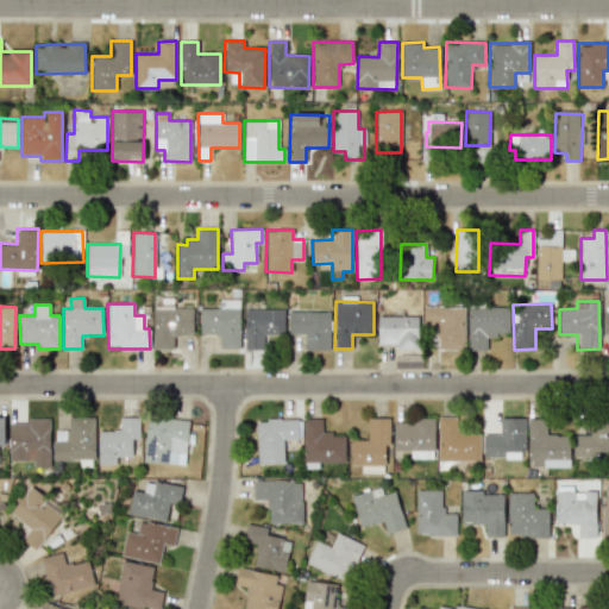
[(487,351),(487,334),(509,336),(509,307),(468,306),(468,350),(487,351)]
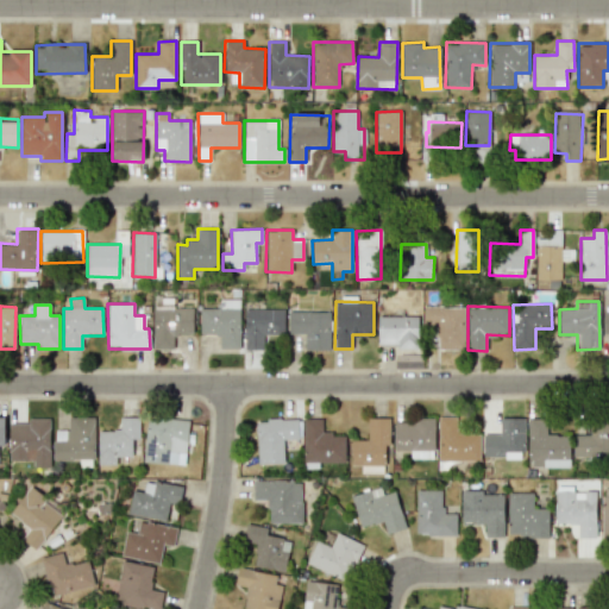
[(464,307),(422,308),(422,328),(435,327),(437,349),(465,347),(464,307)]
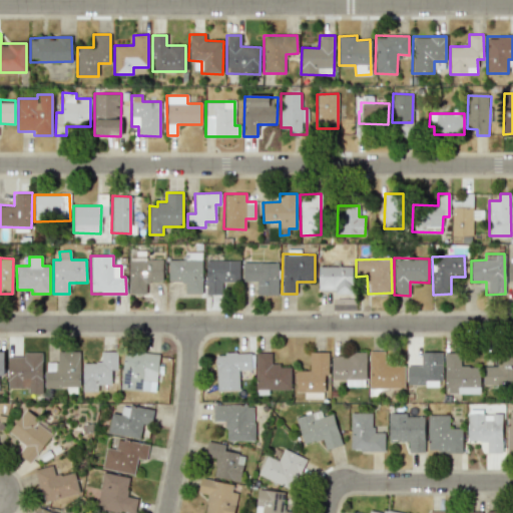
[(129,294),(145,294),(145,281),(162,281),(162,260),(128,260),(129,294)]
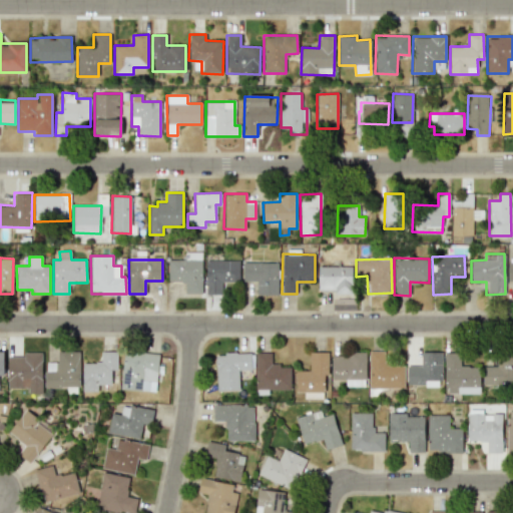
[(168,282),(184,282),(185,294),(202,294),(201,260),(168,260),(168,282)]
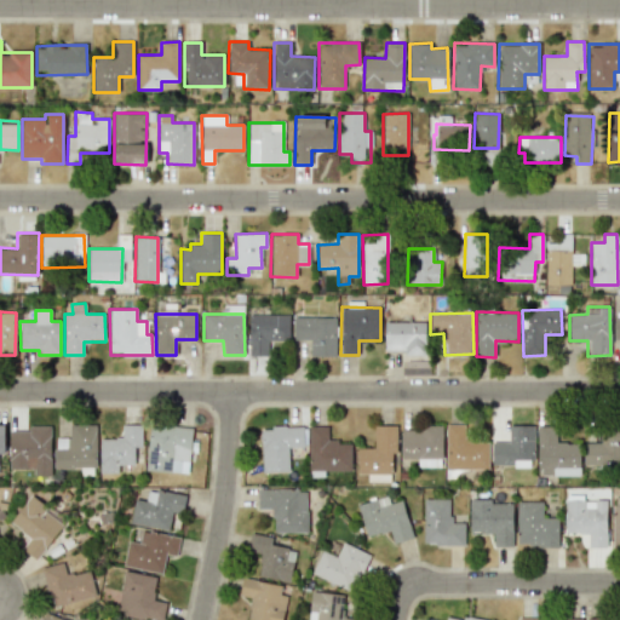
[(290,315),(250,314),(248,357),(268,357),(269,340),(290,340),(290,315)]
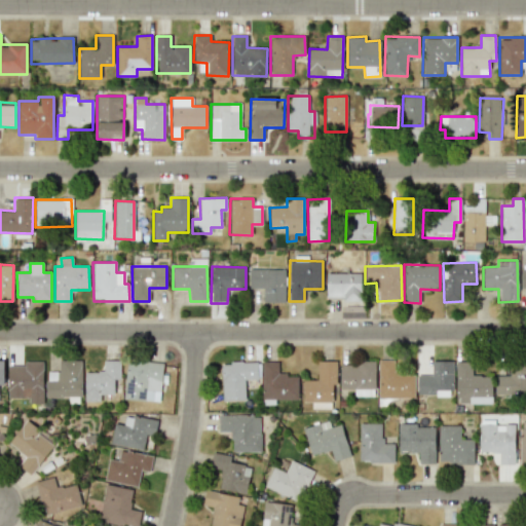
[(263,302),(286,302),(285,268),(249,269),(249,289),(263,288),(263,302)]
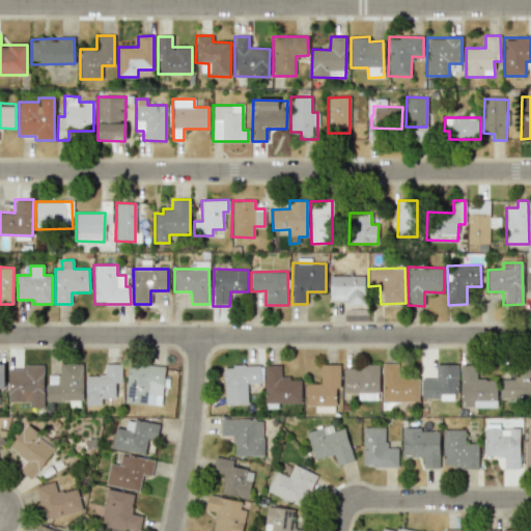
[(329,300),(346,301),(346,305),(364,305),(365,276),(329,276),(329,300)]
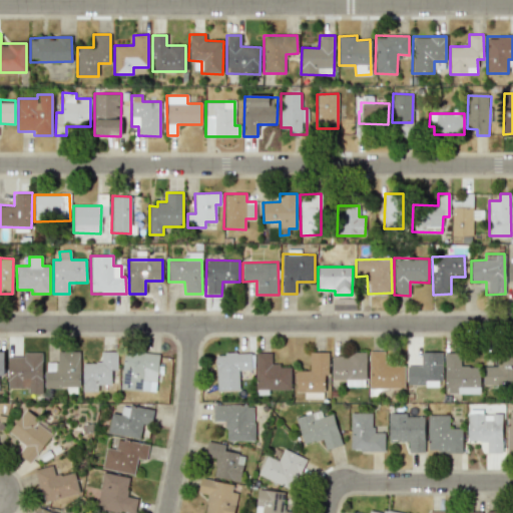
[(369,388),(404,389),(404,366),(385,366),(385,352),(369,351),(369,388)]
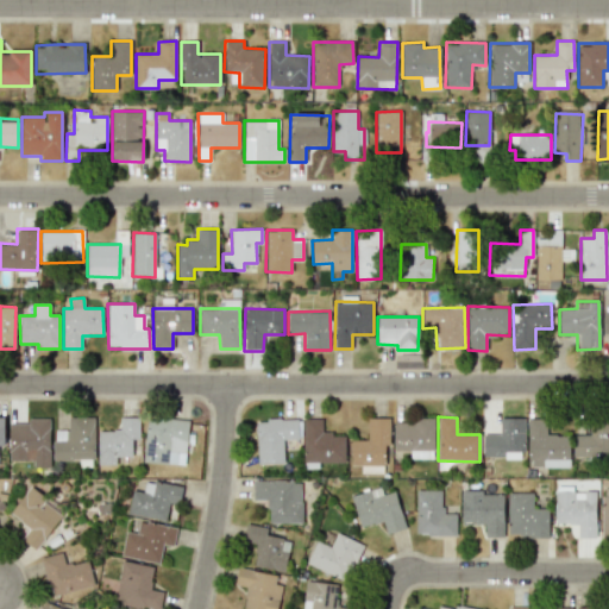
[(54,459),(94,459),(94,418),(68,418),(68,431),(54,429),(54,459)]
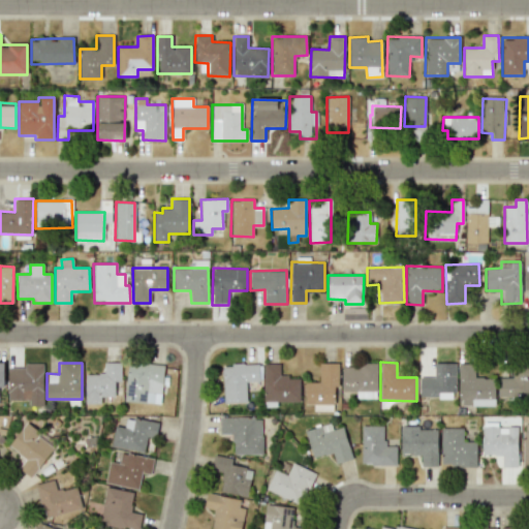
[(85,374),(85,404),(100,404),(100,397),(115,397),(115,382),(121,382),(121,363),(104,363),(103,374),(85,374)]
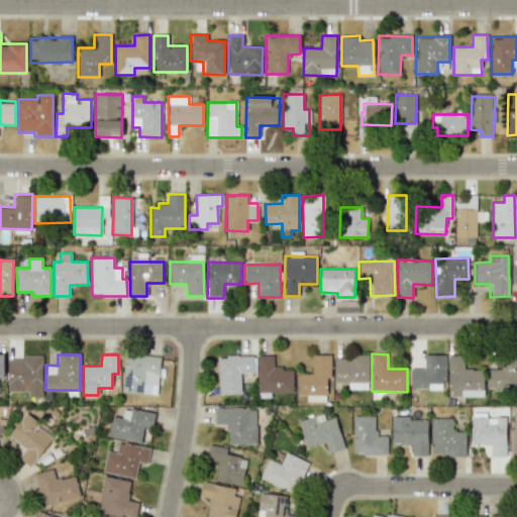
[(122,393),(158,395),(160,355),(124,354),(122,393)]
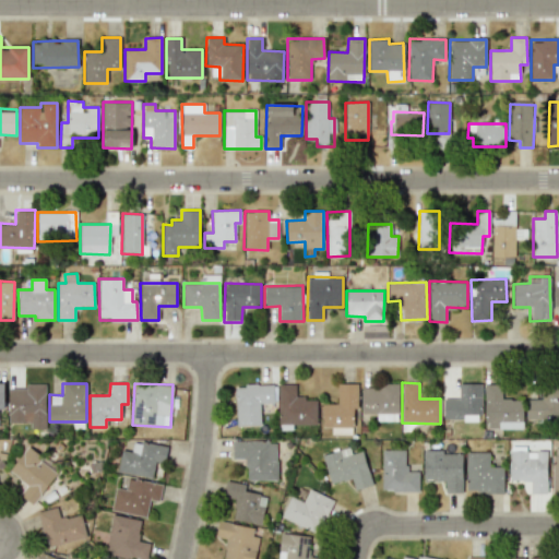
[(460,383),(460,399),(443,399),(443,420),(480,420),(480,383),(460,383)]
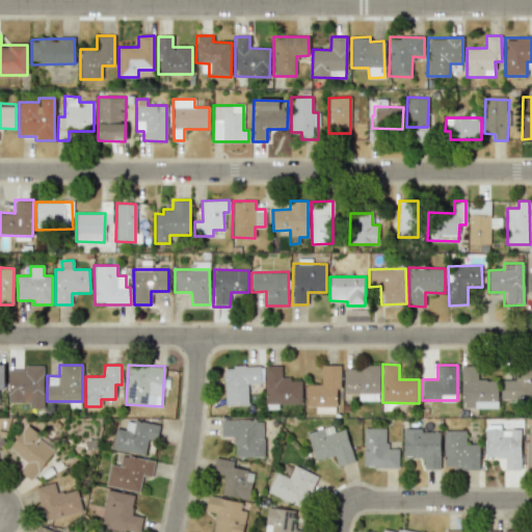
[(247,405),(247,383),(264,383),(263,366),(223,367),(224,405),(247,405)]
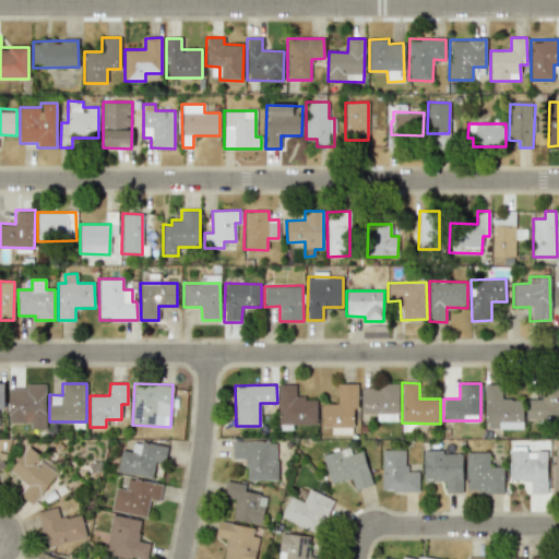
[(317,397),(296,399),(296,384),(277,384),(278,425),(317,424),(317,397)]
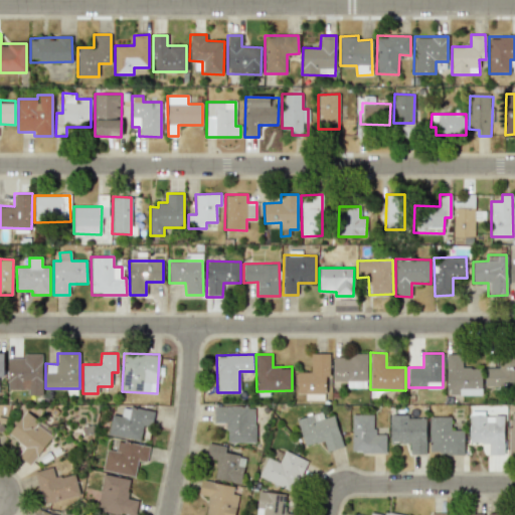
[(329,354),(311,354),(311,372),(297,372),(297,393),(306,393),(306,399),(325,400),(325,377),(329,377),(329,354)]
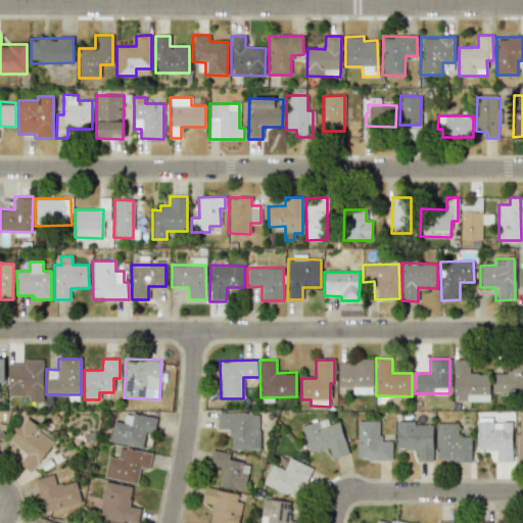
[(373,393),(372,360),(338,361),(339,387),(351,387),(351,394),(373,393)]
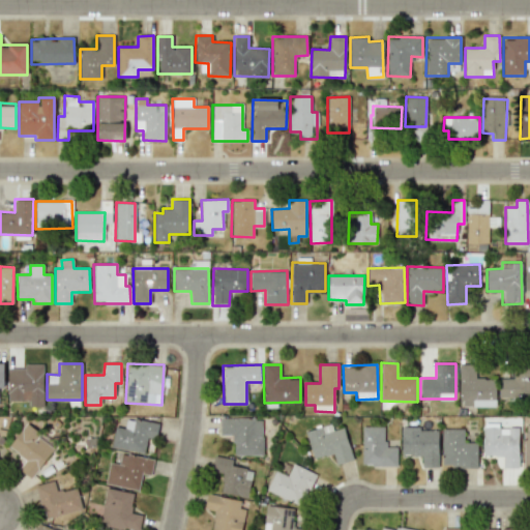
[(459,406),(496,407),(496,379),(476,378),(477,364),(460,364),(459,406)]
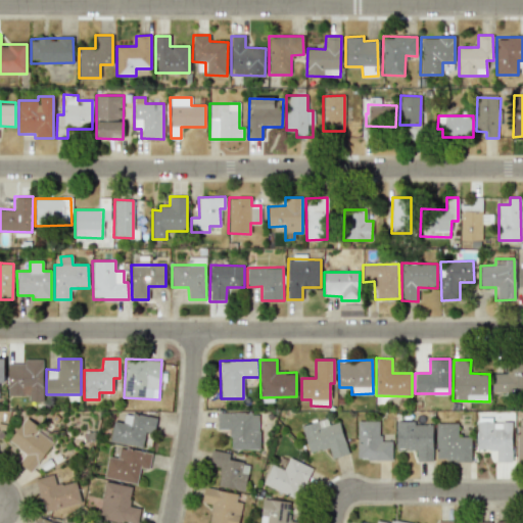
[(522,361),(506,363),(507,373),(492,374),(492,394),(522,393),(522,361)]
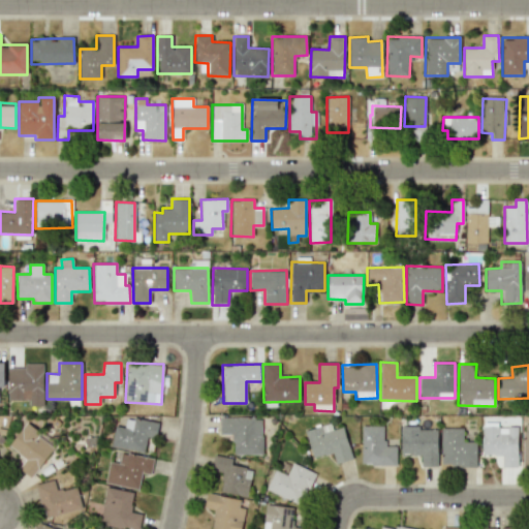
[(43,366),(7,366),(7,400),(29,400),(29,406),(43,406),(43,366)]
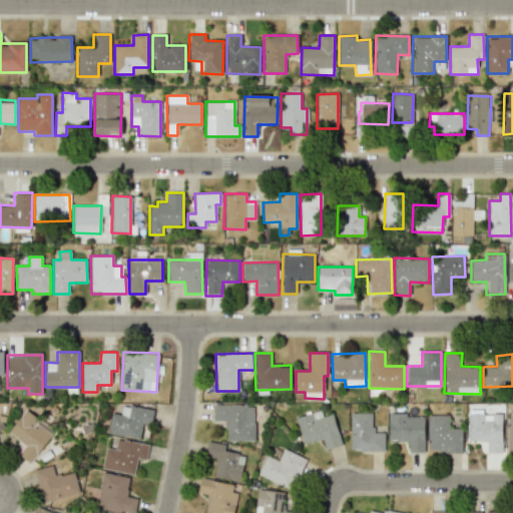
[(139,438),(141,427),(150,428),(153,411),(113,403),(108,433),(139,438)]
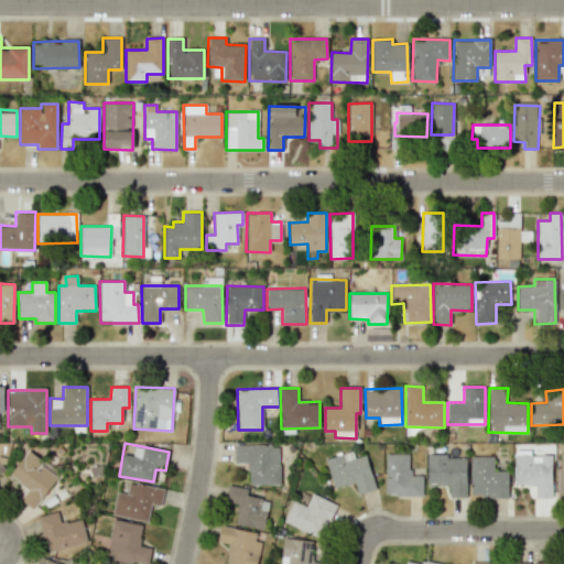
[(280,484),(279,444),(234,445),(234,463),(248,463),(248,485),(280,484)]
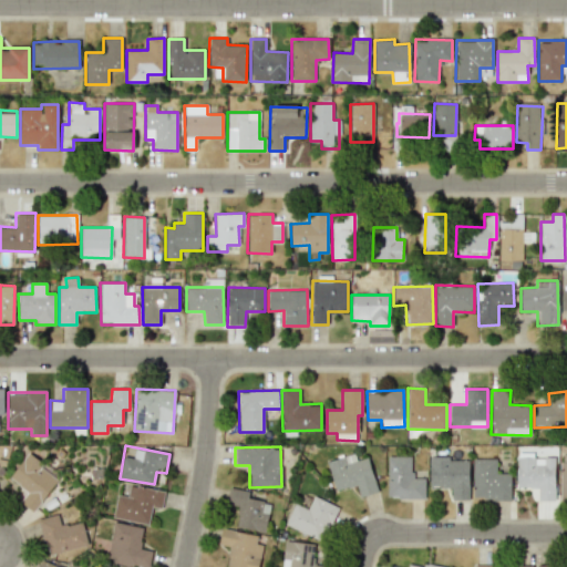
[(537,501),(555,501),(555,456),(548,456),(548,447),(528,446),(527,453),(517,452),(516,487),(538,488),(537,501)]
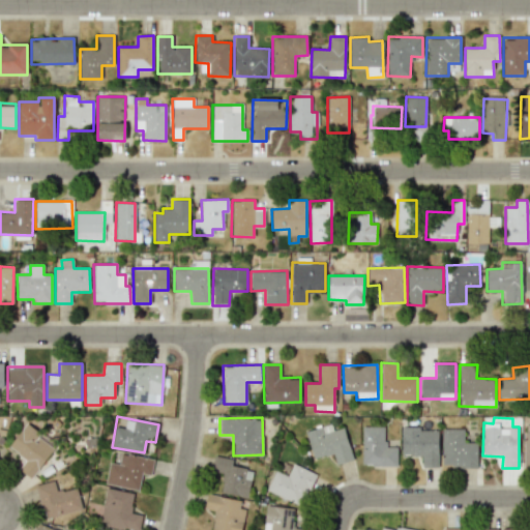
[(19,469),(30,478),(53,449),(37,437),(41,432),(28,421),(8,446),(25,460),(19,469)]
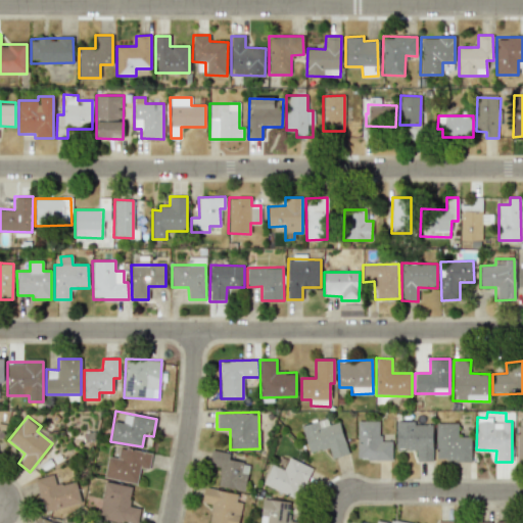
[(301,425),(310,453),(329,447),(332,459),(348,454),(339,422),(328,425),(327,419),(301,425)]
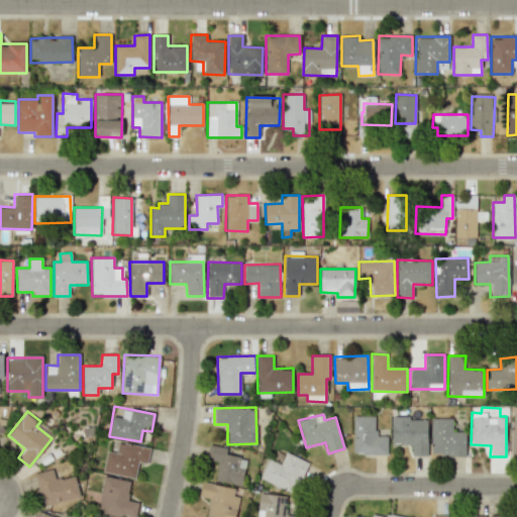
[(353,454),(388,453),(387,435),(376,436),(376,415),(352,416),(353,454)]
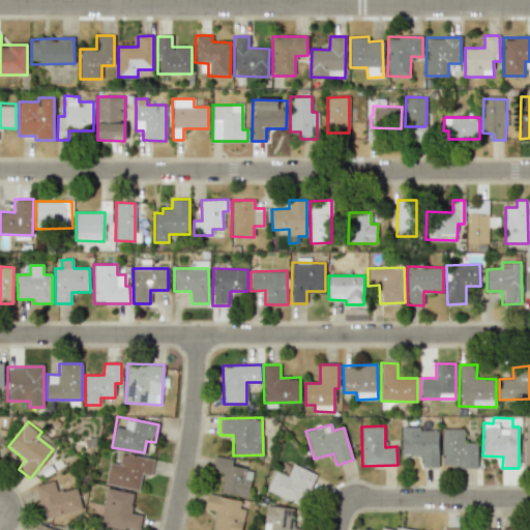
[(402,455),(421,455),(422,468),(439,468),(438,428),(402,429),(402,455)]
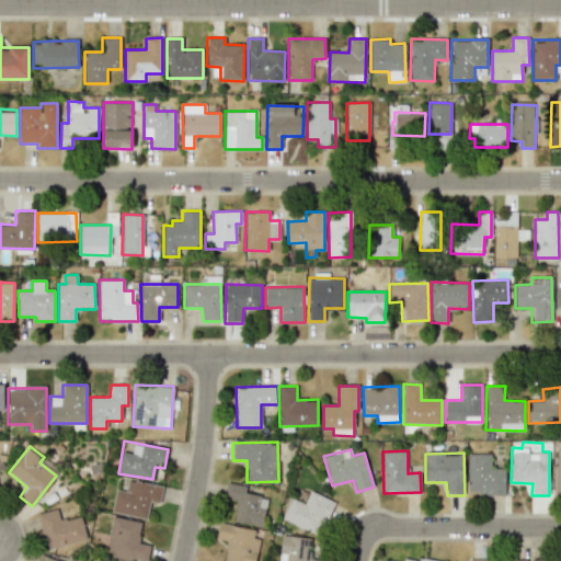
[(491,454),(468,455),(468,494),(505,494),(504,468),(491,468),(491,454)]
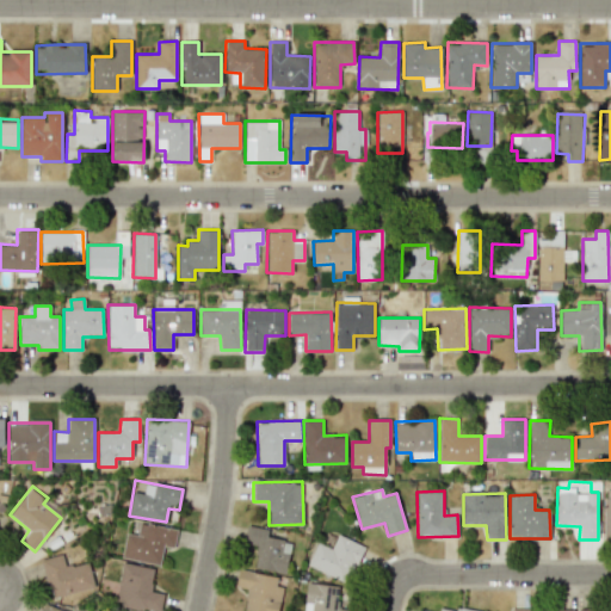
[(160,565),(162,545),(173,548),(176,529),(139,524),(137,535),(125,534),(122,559),(160,565)]
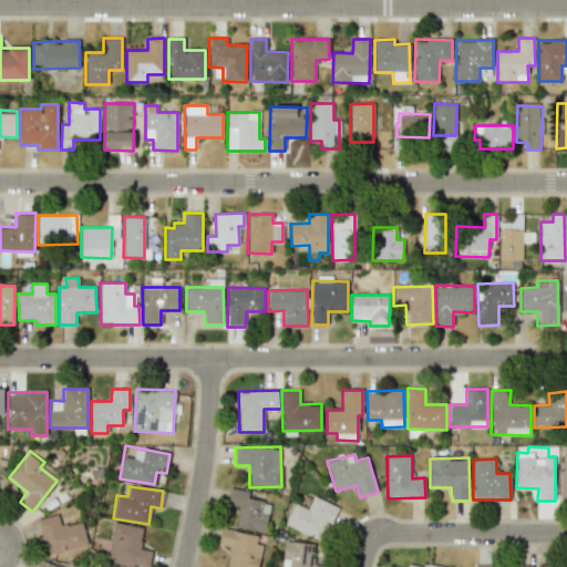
[(269,502),(248,500),(249,492),(229,488),(227,505),(238,506),(235,528),(266,532),(269,502)]
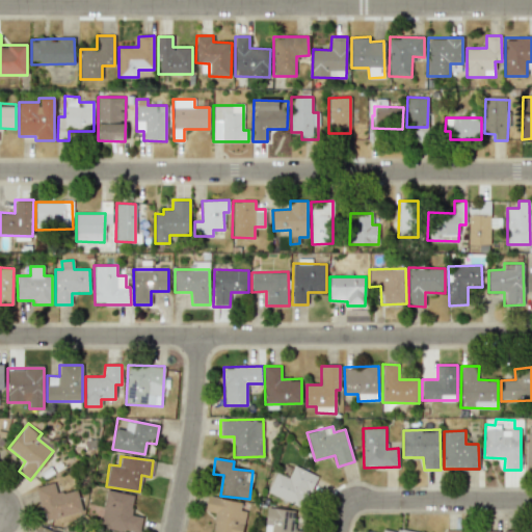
[(267,493),(303,508),(318,476),(294,466),(289,478),(276,472),(267,493)]
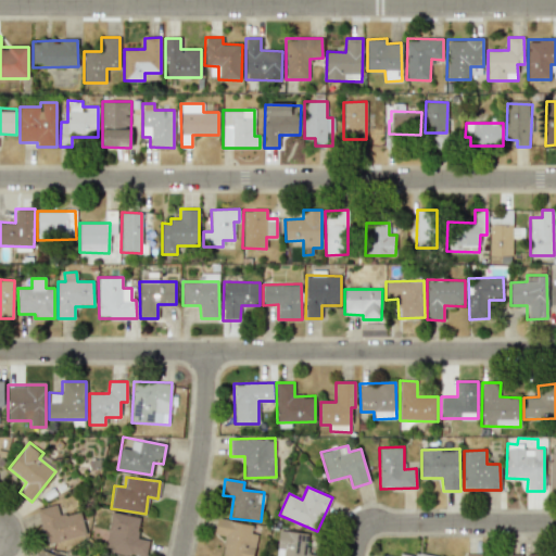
[(37,508),(43,543),(86,534),(80,512),(59,516),(57,505),(37,508)]
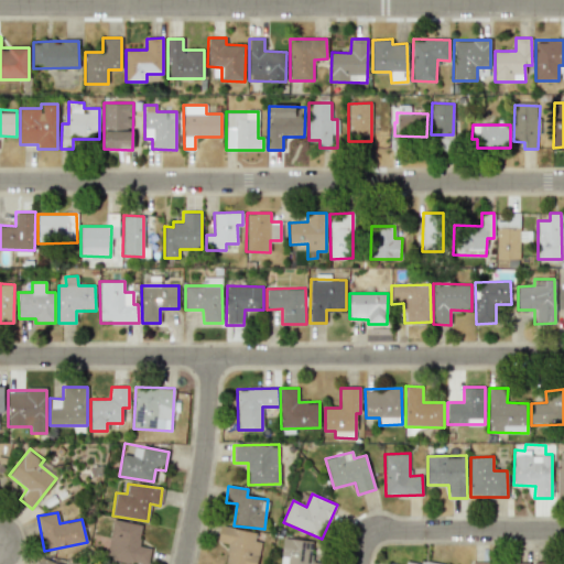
[(105,557),(139,563),(147,563),(150,548),(138,545),(142,525),(112,519),(105,557)]
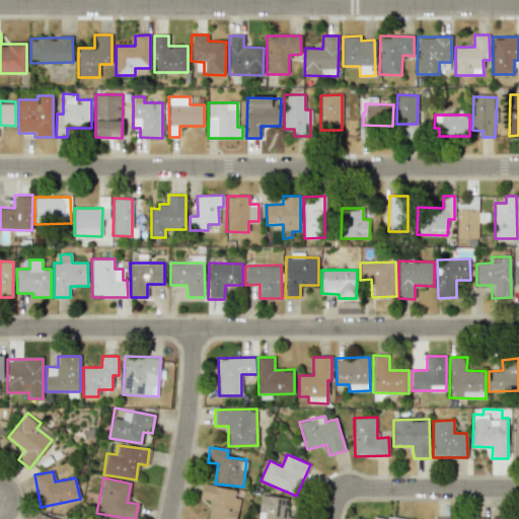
[(236,518),(241,491),(202,484),(200,499),(210,500),(206,518),(236,518)]
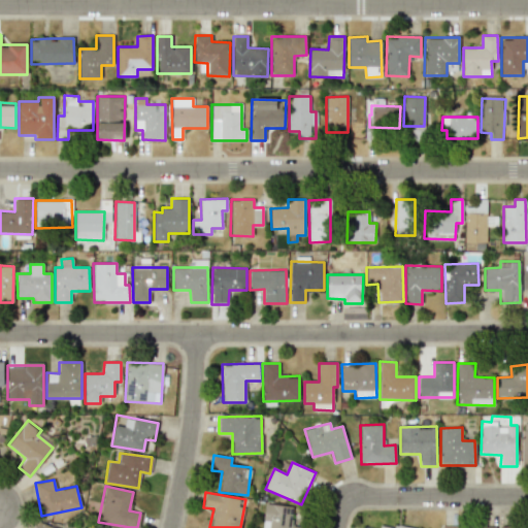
[(262,527),(298,527),(293,527),(295,507),(265,503),(262,527)]
